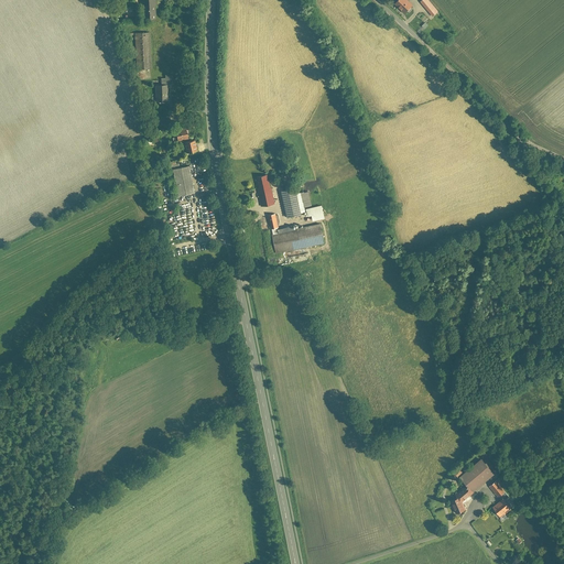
[(404,0),(401,0),(397,4),(407,13),(412,8),(404,0)]
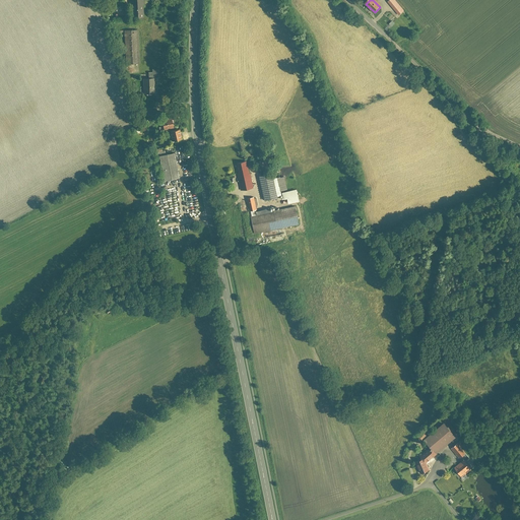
[(395,0),(391,0),(388,3),(399,15),(404,10),(395,0)]
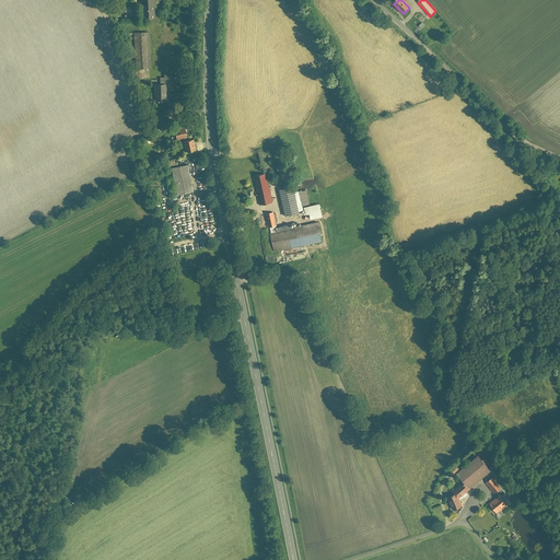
[(138,69),(151,68),(150,33),(136,33),(138,69)]
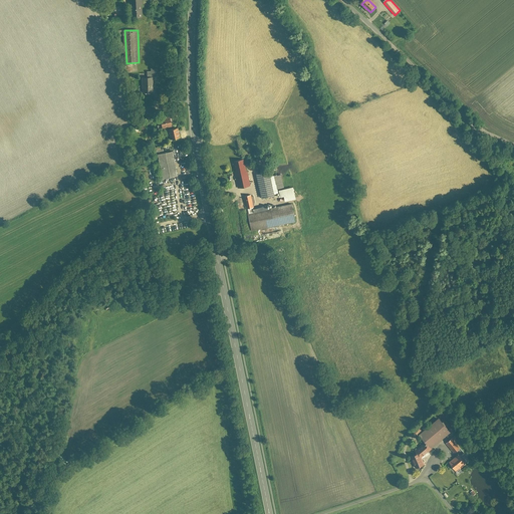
[(145,94),(154,94),(153,77),(144,78),(145,94)]
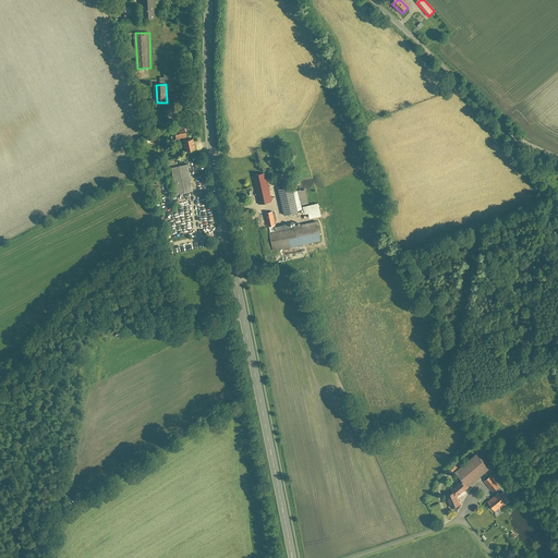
[(174,129),(177,141),(190,137),(186,126),(174,129)]
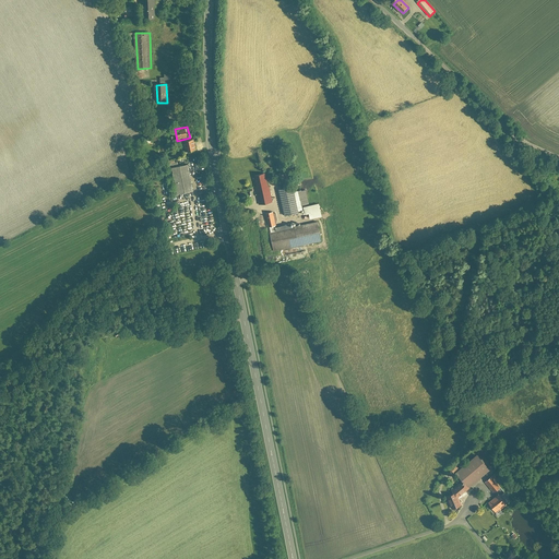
[(185,142),(187,154),(195,152),(193,141),(185,142)]
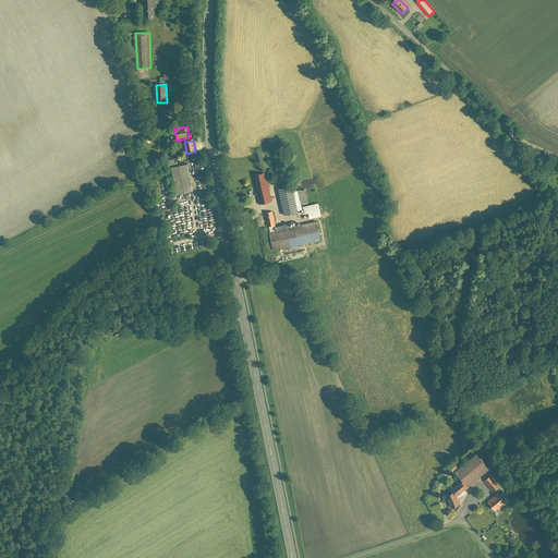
[(178,195),(194,192),(189,165),(172,168),(178,195)]
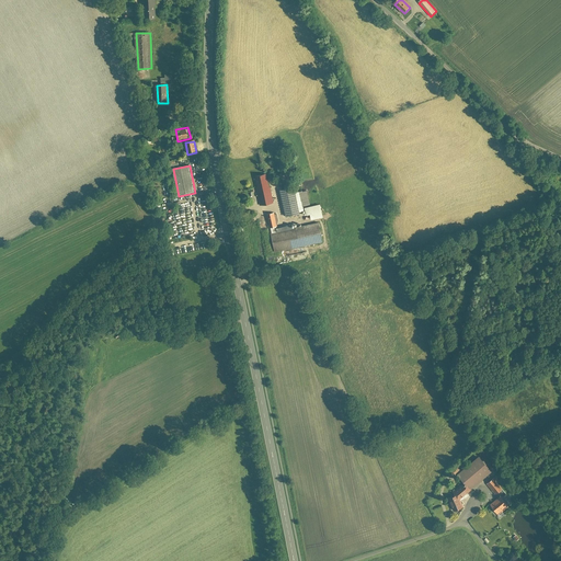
[(271,175),(273,185),(289,181),(287,171),(271,175)]
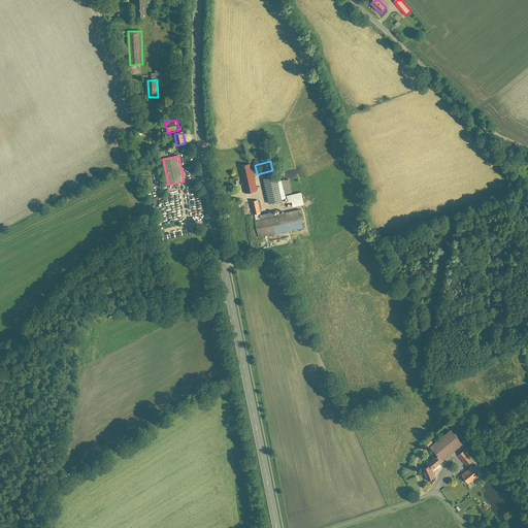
[(238,167),(244,194),(256,192),(250,164),(238,167)]
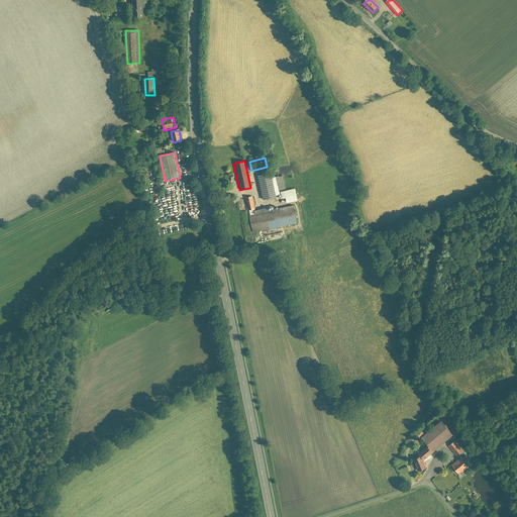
[(259,176),(265,200),(278,196),(273,173),(259,176)]
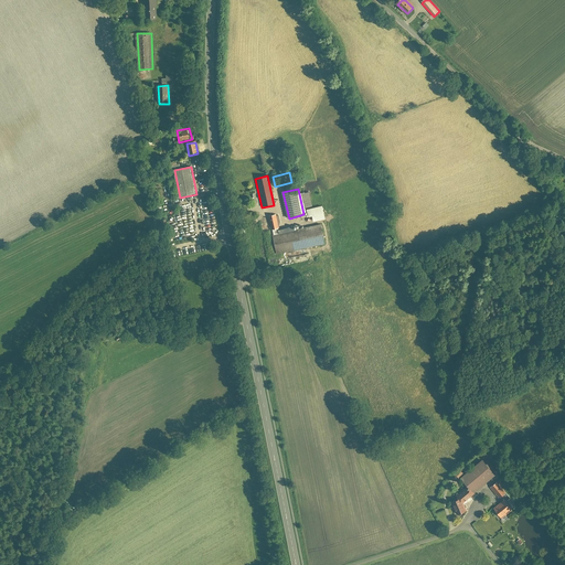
[(306,210),(315,208),(311,192),(302,194),(306,210)]
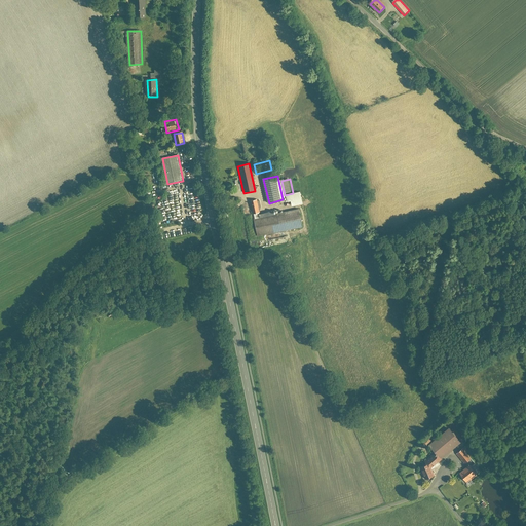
[(250,202),(253,215),(261,213),(258,200),(250,202)]
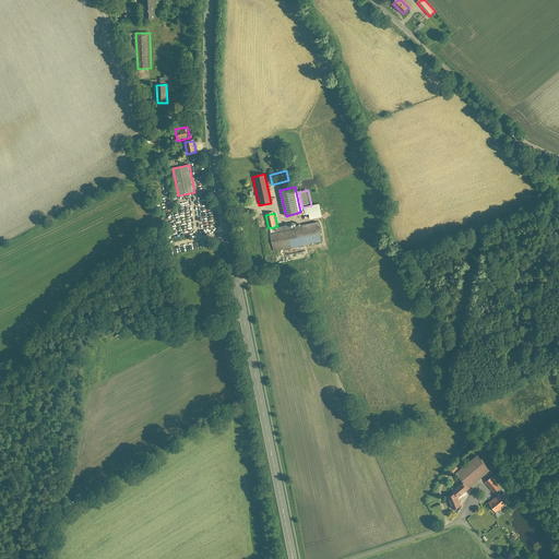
[(270,232),(275,254),(324,244),(320,221),(270,232)]
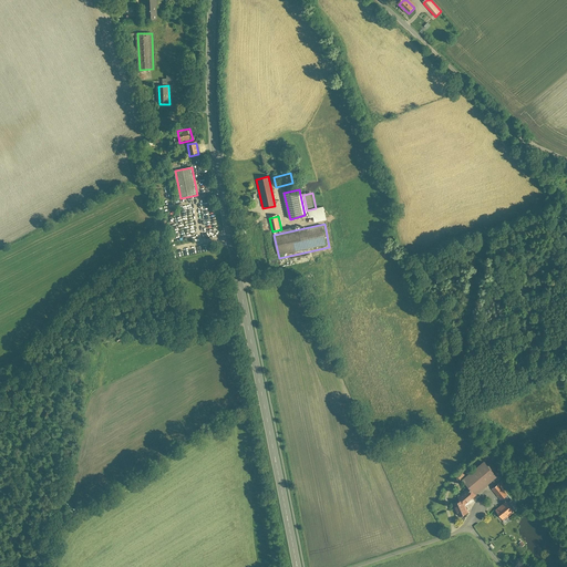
[(462,478),(474,494),(495,476),(483,461),(462,478)]
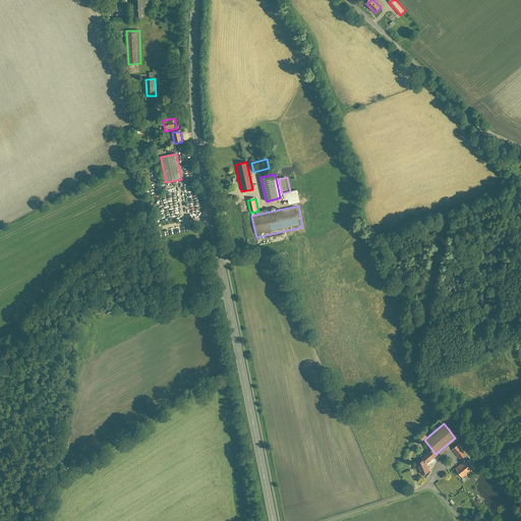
[(422,431),(417,437),(420,441),(426,436),(422,431)]
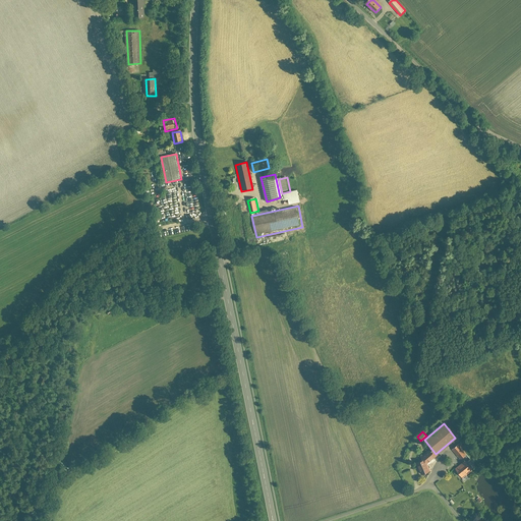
[(459,444),(450,450),(461,465),(455,468),(462,479),(479,468),(472,457),(469,459),(459,444)]
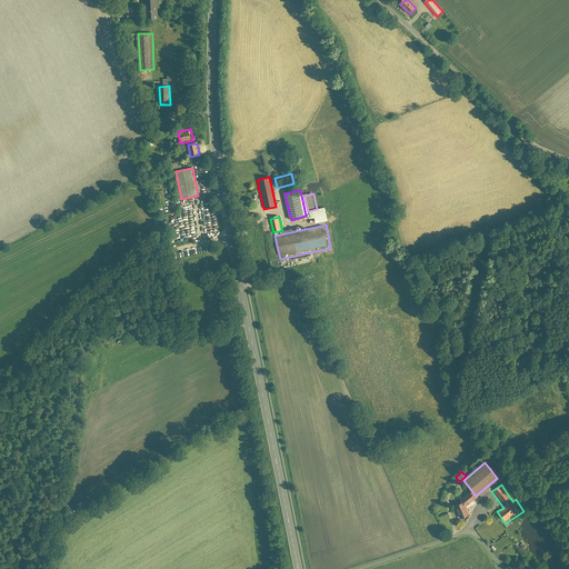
[(452,506),(460,520),(469,516),(465,508),(475,499),(468,491),(456,501),(458,503),(452,506)]
